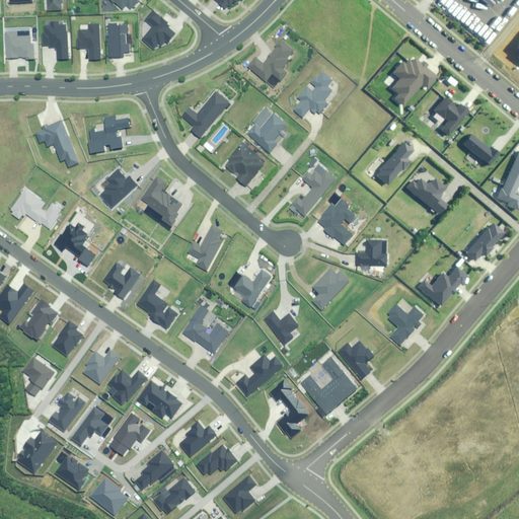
[(45,0),(45,10),(61,10),(60,0),(45,0)]
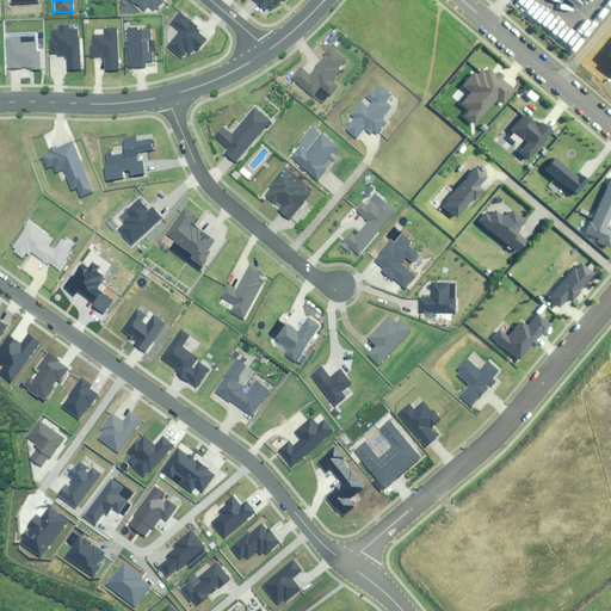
[(128,0),(131,2),(133,1),(143,11),(147,6),(152,11),(162,0),(161,0),(128,0)]
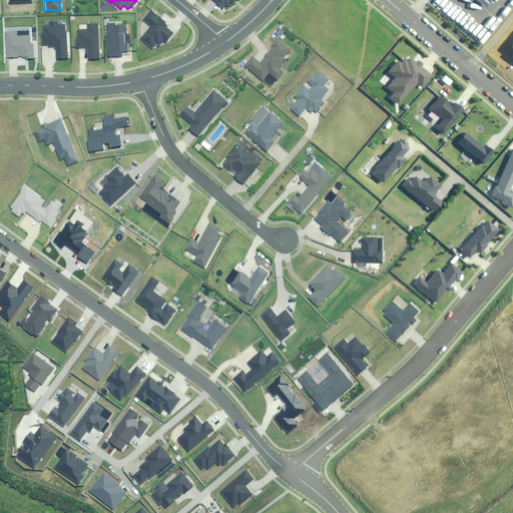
[(212,0),(223,9),(229,2),(230,3),(232,0),(212,0)]
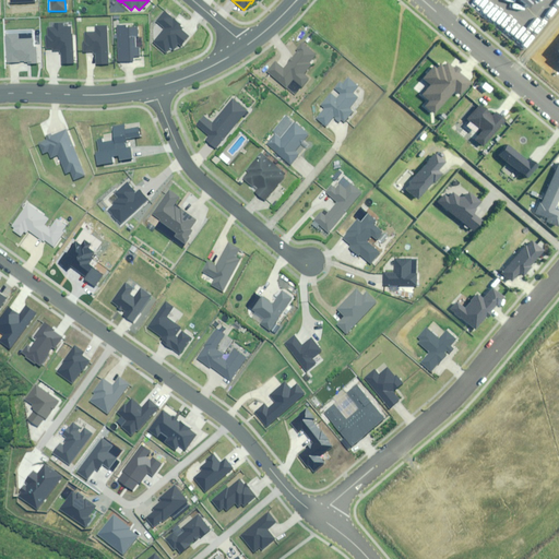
[(516,0),(527,10),(535,0),(516,0)]
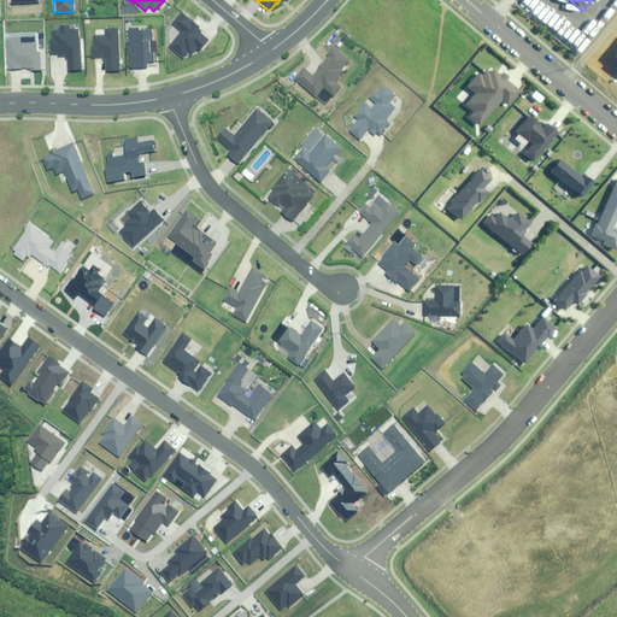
[(201,29),(180,12),(170,23),(180,31),(168,46),(182,58),(187,53),(189,54),(195,48),(198,51),(207,40),(198,33),(201,29)]
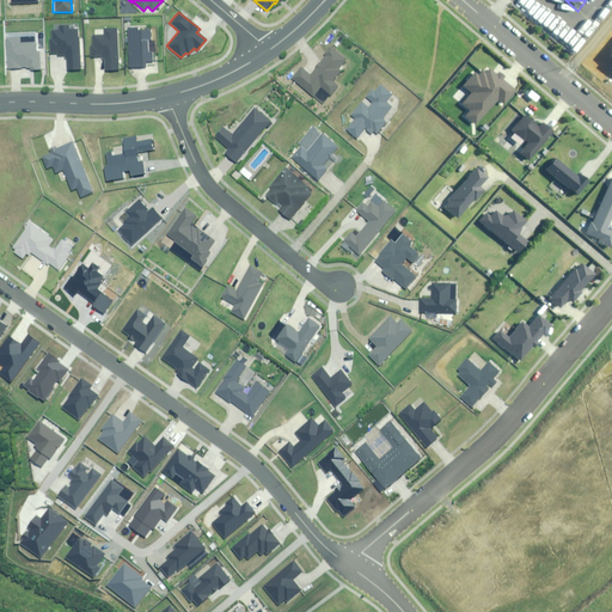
[(66,69),(79,69),(78,37),(77,37),(75,29),(67,30),(67,25),(57,26),(57,30),(50,30),(50,38),(48,38),(49,53),(65,53),(66,69)]
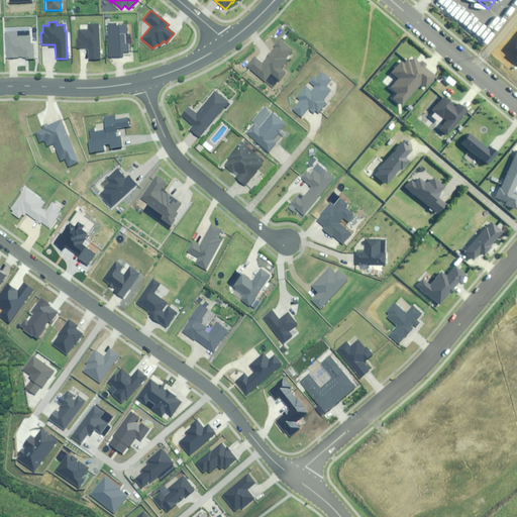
[(106,22),(107,57),(122,56),(122,52),(127,52),(127,43),(124,43),(124,34),(126,33),(125,25),(117,25),(117,22),(106,22)]
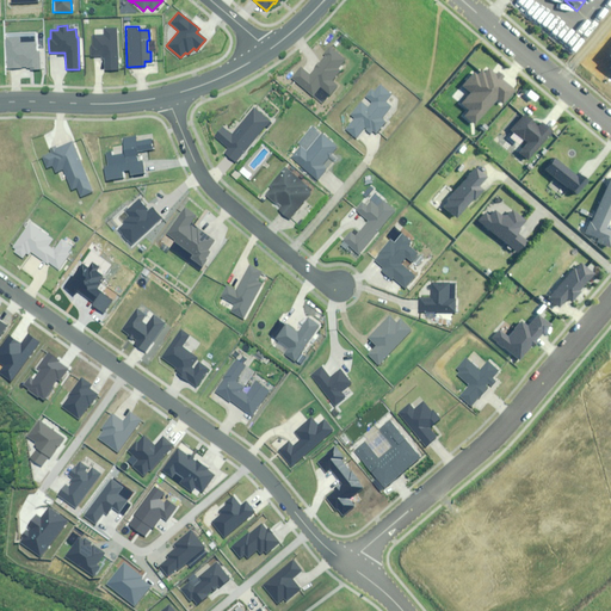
[(117,69),(116,28),(103,29),(103,35),(91,36),(91,45),(90,45),(90,56),(103,56),(104,71),(117,69)]
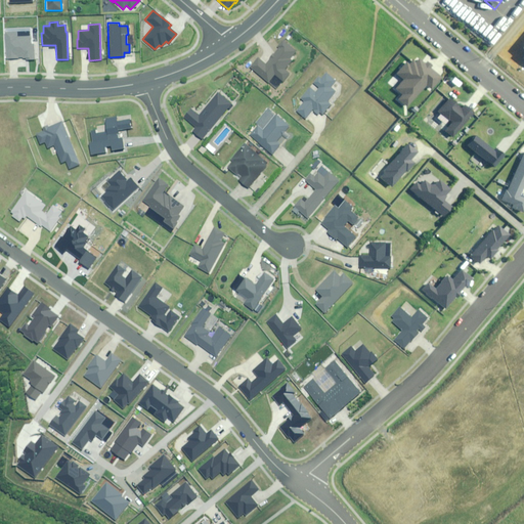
[(0,34),(1,60),(29,60),(29,45),(27,45),(27,39),(13,39),(13,34),(0,34)]
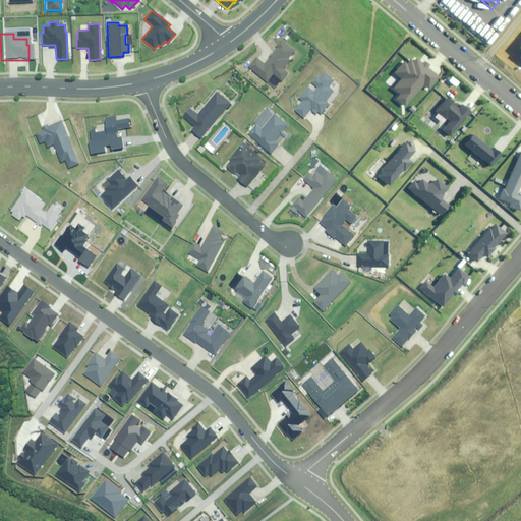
[(294,51),(282,40),(262,63),(254,57),(247,65),(266,81),(274,73),(275,73),(281,79),(287,73),(282,69),(289,60),(288,59),(294,51)]
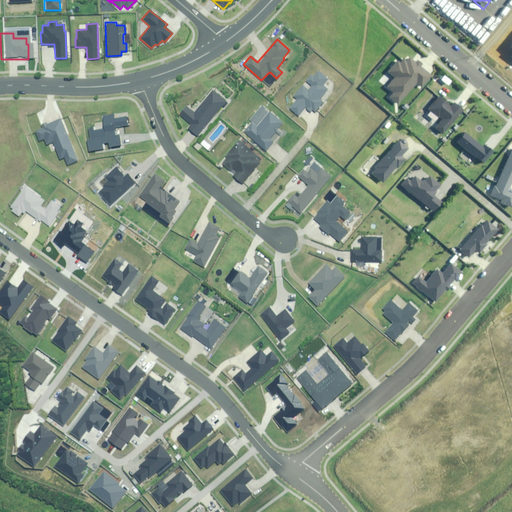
[(420,62),(414,58),(410,64),(403,59),(399,64),(394,60),(385,72),(391,77),(385,86),(391,91),(386,98),(395,105),(413,81),(419,85),(426,76),(416,68),(420,62)]
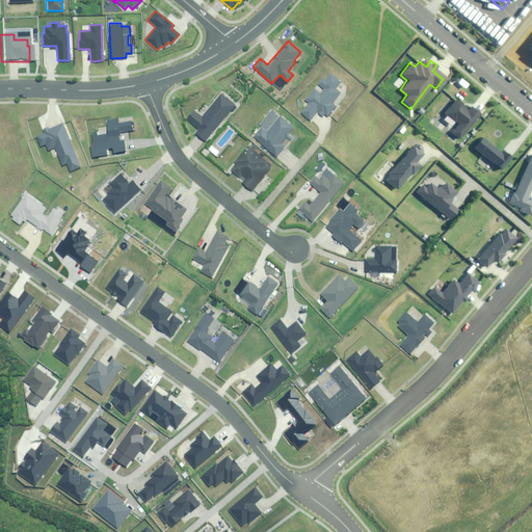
[(340,82),(329,75),(325,80),(322,78),(318,84),(323,89),(319,94),(313,89),(304,100),(308,103),(300,113),(310,121),(317,112),(321,115),(323,113),(327,116),(336,106),(331,104),(341,92),(335,88),(340,82)]
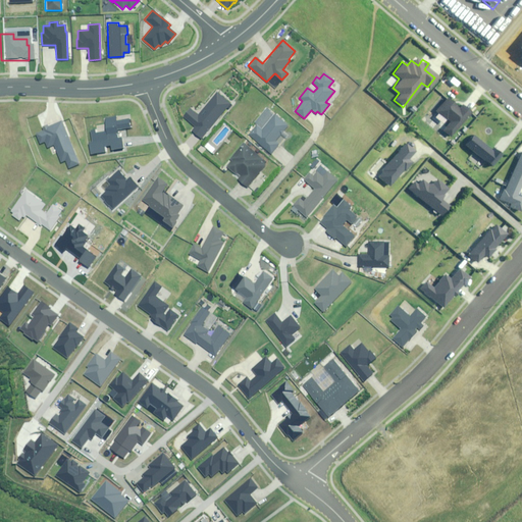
[(229,103),(216,92),(198,114),(190,108),(183,117),(194,125),(191,129),(201,139),(229,103)]
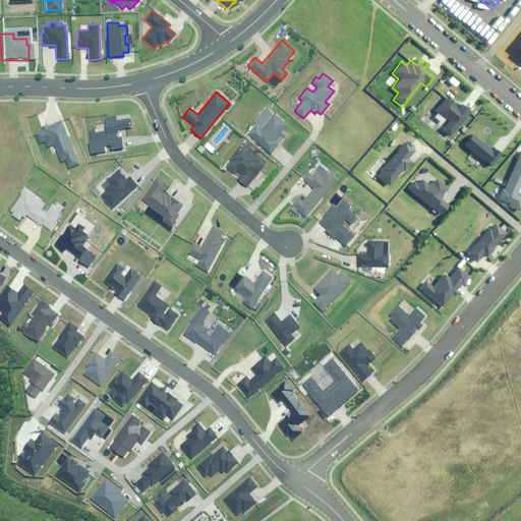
[(467,112),(458,104),(455,108),(444,99),(433,111),(447,122),(440,130),(447,136),(467,112)]
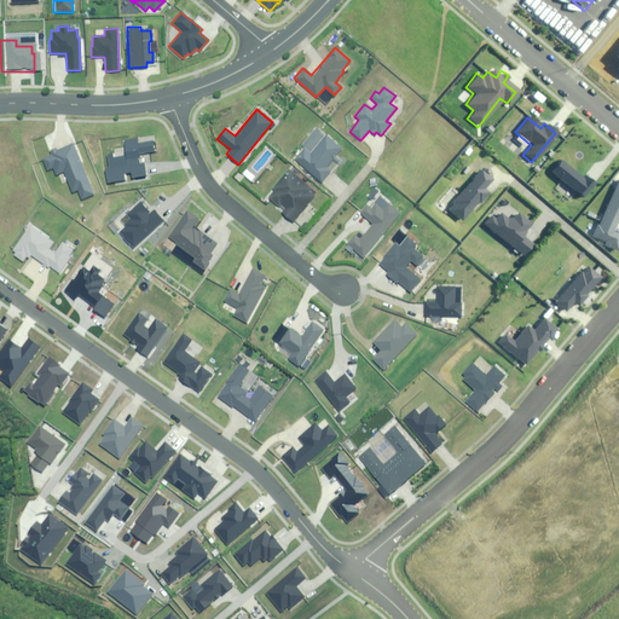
[(341,148),(324,134),(310,154),(302,149),(293,161),(320,183),(330,171),(325,167),(341,148)]
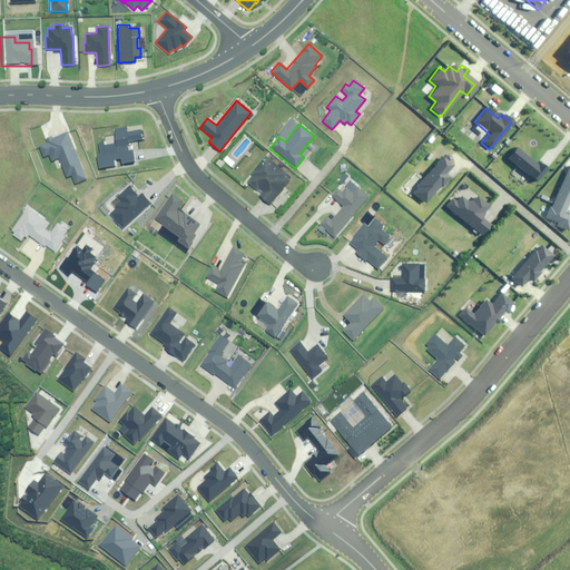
[(49,136),(43,138),(46,143),(38,146),(42,156),(48,154),(51,160),(53,159),(57,158),(66,177),(71,175),(75,184),(87,178),(66,133),(50,139),(49,136)]
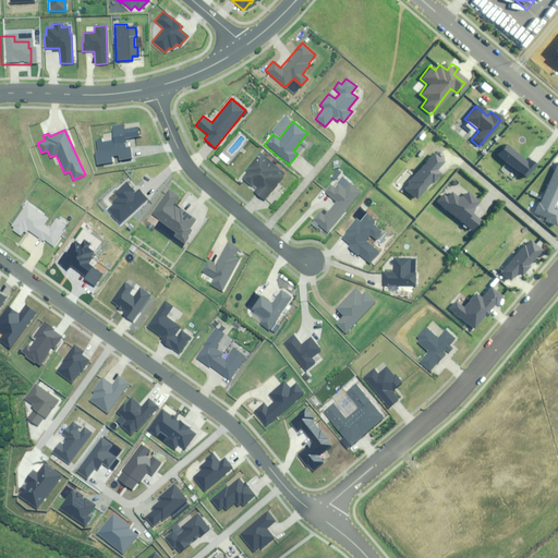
[(89,143),(93,167),(122,162),(121,160),(130,158),(129,148),(122,149),(121,145),(110,147),(109,143),(98,144),(98,142),(89,143)]
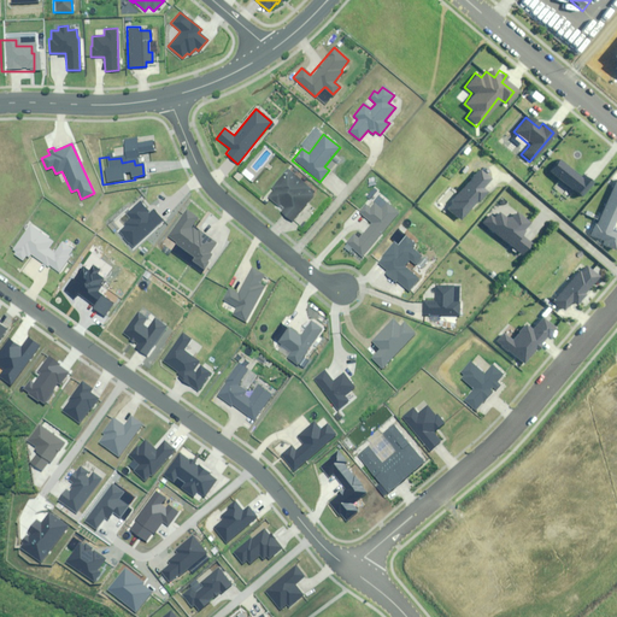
[(591,183),(581,175),(579,178),(556,159),(546,170),(577,198),(591,183)]
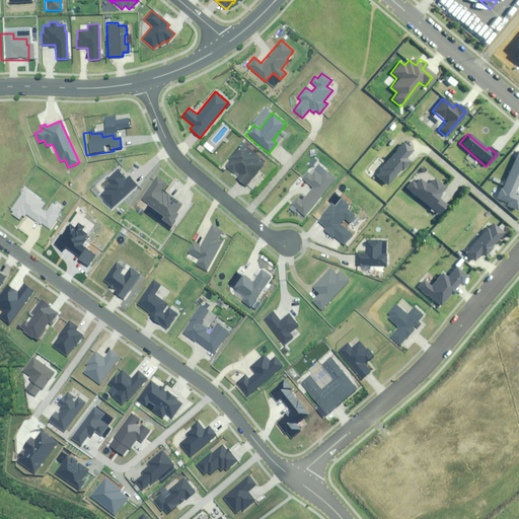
[(261,157),(241,141),(227,159),(229,160),(224,166),(237,176),(236,178),(246,187),(264,164),(258,160),(261,157)]
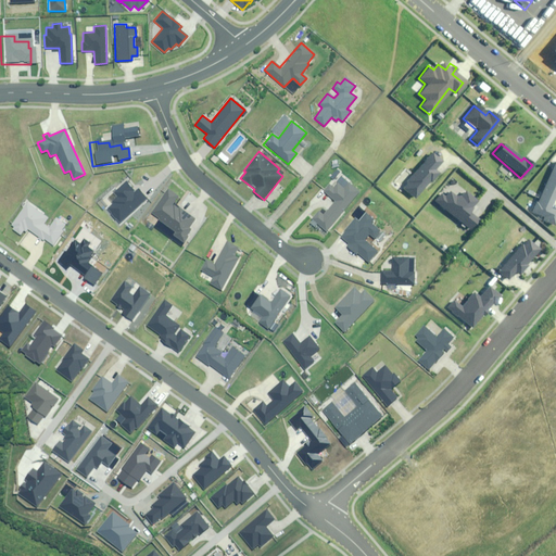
[(437,163),(421,151),(391,190),(405,201),(420,181),(425,184),(432,174),(429,172),(437,163)]
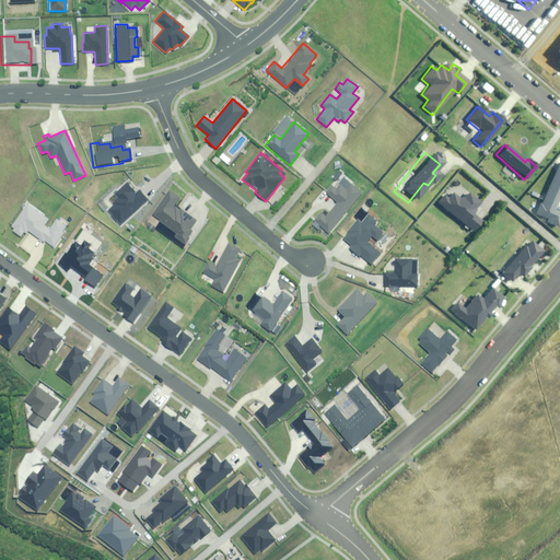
[(559,162),(557,162),(539,203),(537,203),(534,213),(546,218),(544,222),(556,226),(559,216),(559,212),(551,210),(558,194),(559,195),(559,162)]
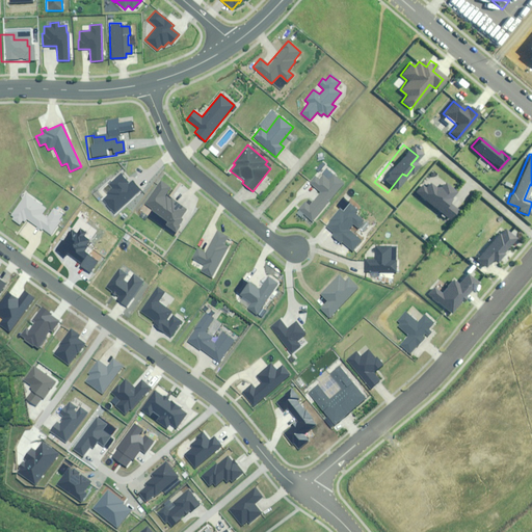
[(120,173),(106,183),(110,188),(105,192),(107,195),(102,200),(113,213),(141,190),(132,180),(128,183),(120,173)]
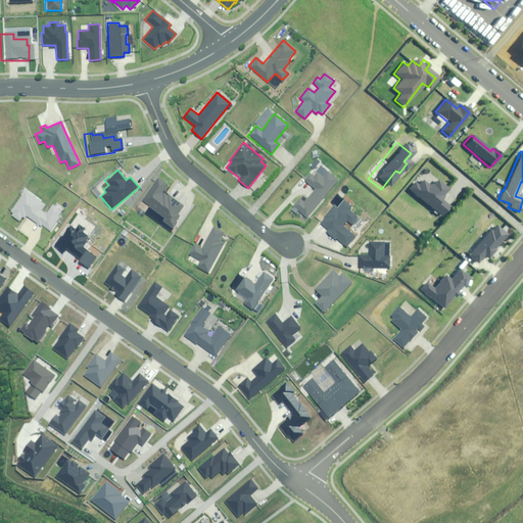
[(292,205),(306,218),(338,180),(328,172),(323,178),(317,172),(314,176),(311,174),(304,180),(316,189),(304,202),(299,198),(292,205)]
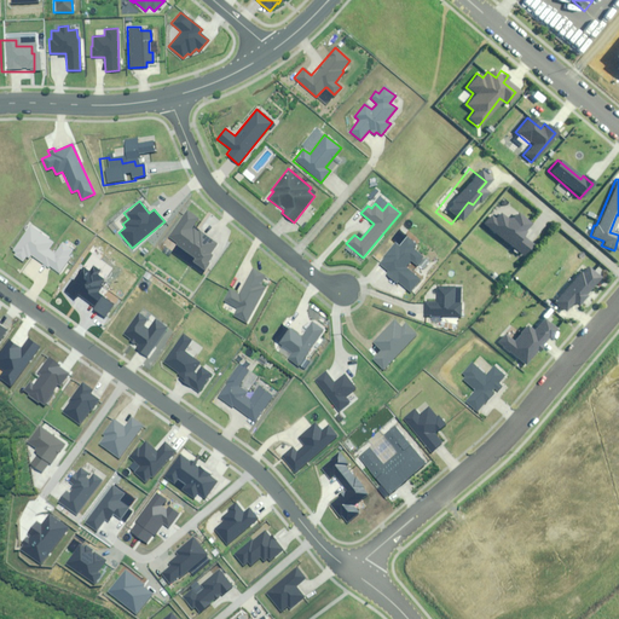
[(185,210),(167,237),(177,243),(175,244),(195,258),(192,261),(204,270),(214,255),(209,253),(217,243),(192,227),(197,219),(185,210)]
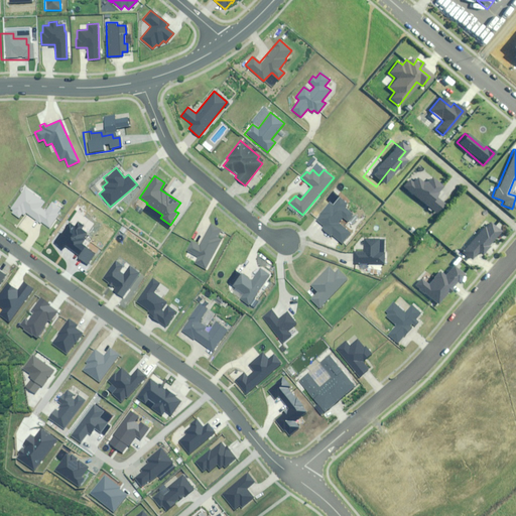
[(431,214),(440,203),(432,196),(441,184),(432,177),(426,183),(417,175),(413,180),(409,177),(400,187),(431,214)]
